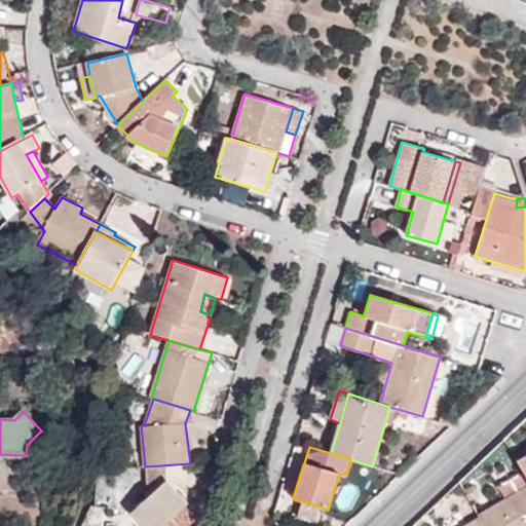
[(525,456),(517,461),(525,476),(525,456)]
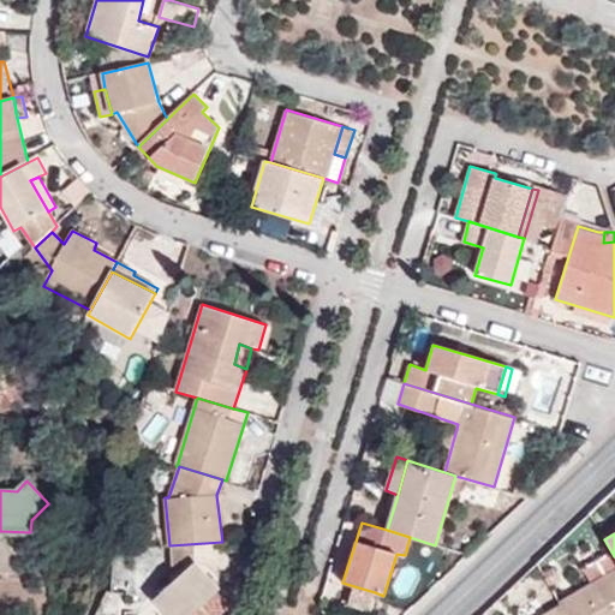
[(168,614),(190,614),(216,591),(220,589),(195,561),(155,598),(168,614)]
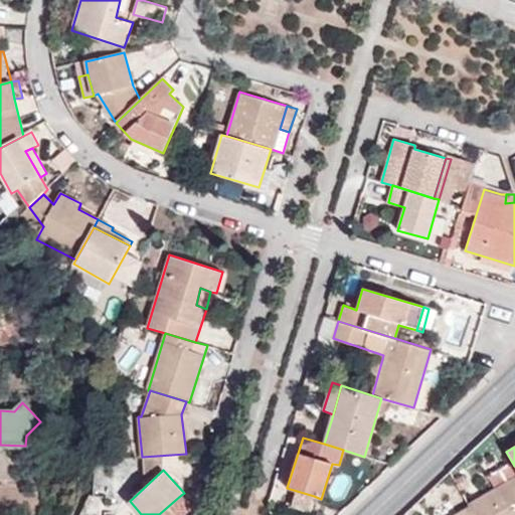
[(514,514),(514,478),(468,505),(469,507),(473,514),(514,514)]
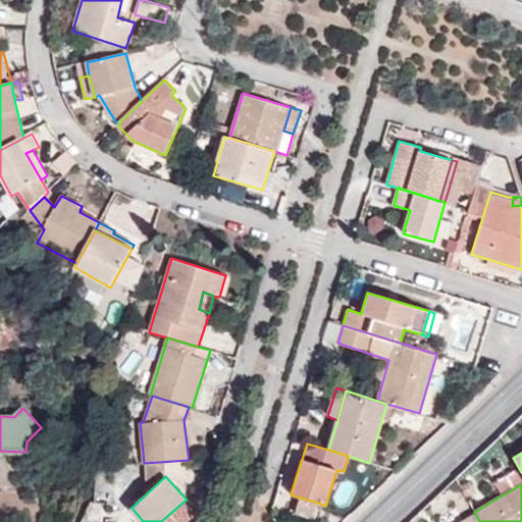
[(318,503),(301,498),(298,509),(315,514),(318,503)]
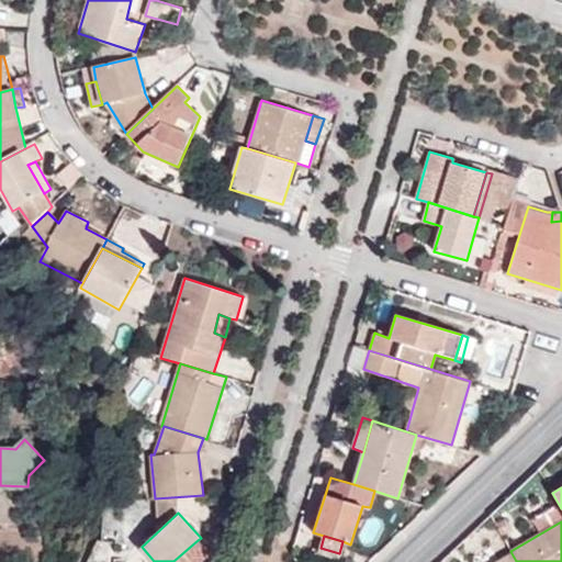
[(173,561),(201,561),(210,554),(198,540),(173,561)]
